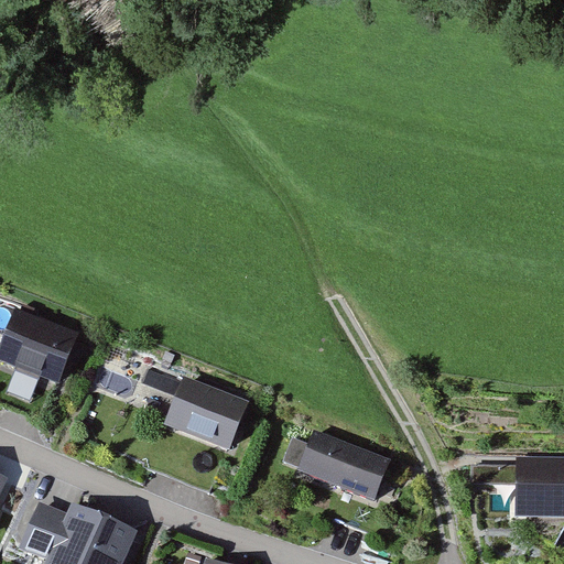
[(78,333),(19,307),(0,350),(0,355),(58,380),(78,333)]
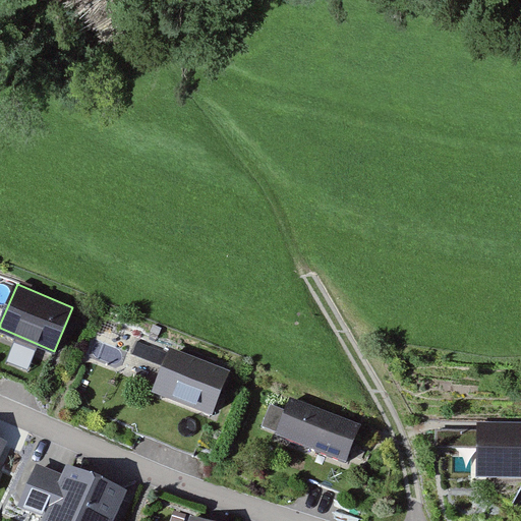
[(11,366),(33,372),(39,349),(17,343),(11,366)]
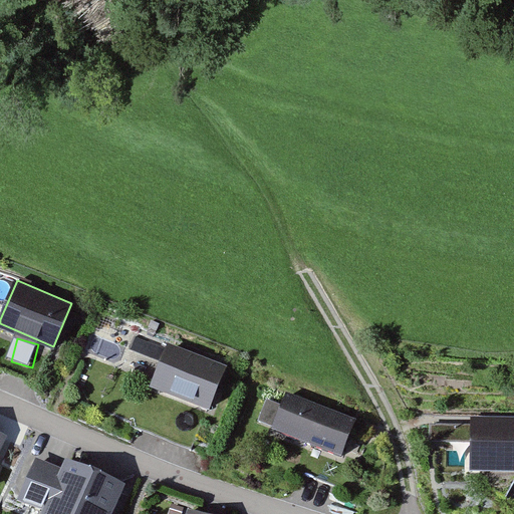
[(225,362),(164,339),(146,389),(207,411),(225,362)]
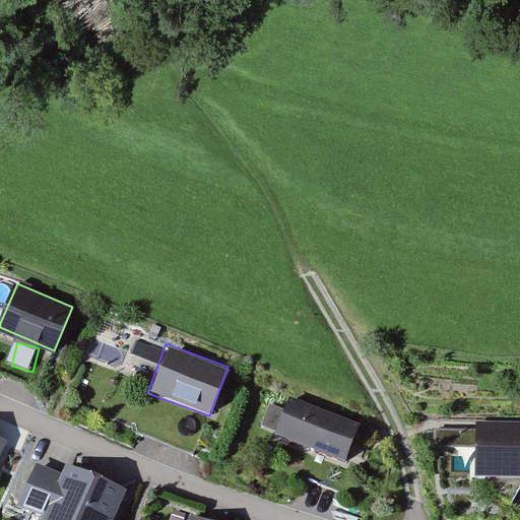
[(361,419),(291,395),(276,438),(345,462),(361,419)]
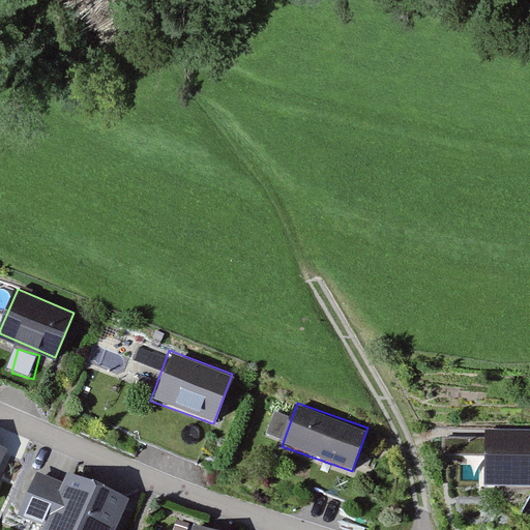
[(529,433),(484,434),(484,437),(484,450),(486,484),(529,483),(529,433)]
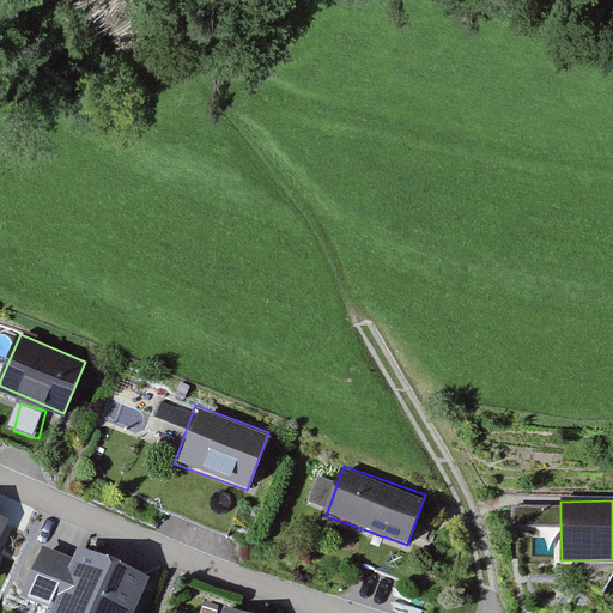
[(131,612),(147,574),(85,547),(79,560),(48,547),(30,590),(61,604),(56,612),(131,612)]
